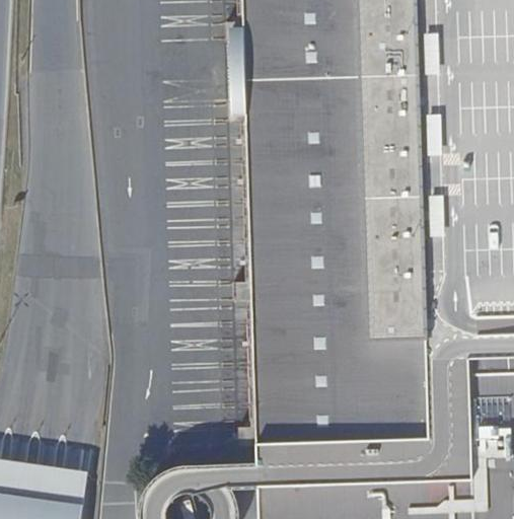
[(513,0),(242,0),(244,22),(244,41),(252,41),(254,102),(246,102),(246,122),(251,282),(252,301),(257,427),(258,446),(262,445),(262,465),(263,486),(263,518),(513,518),(513,0)]
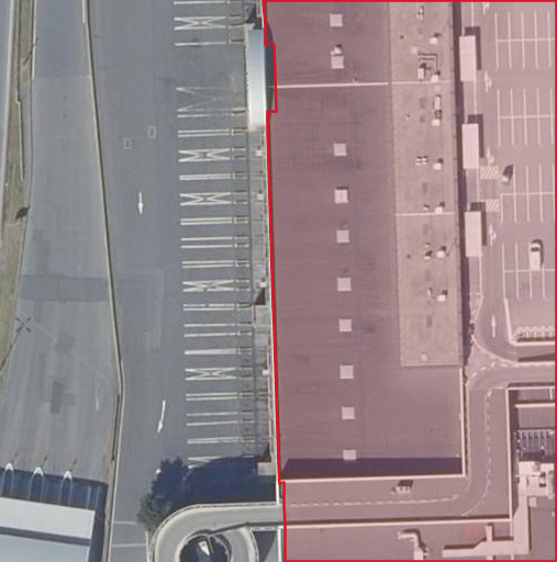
[(265,44),(265,24),(251,24),(251,44),(265,44)]
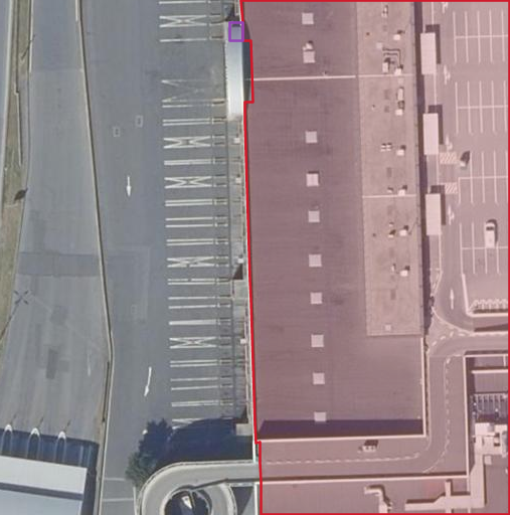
[(231,121),(244,121),(244,102),(231,103),(231,121)]
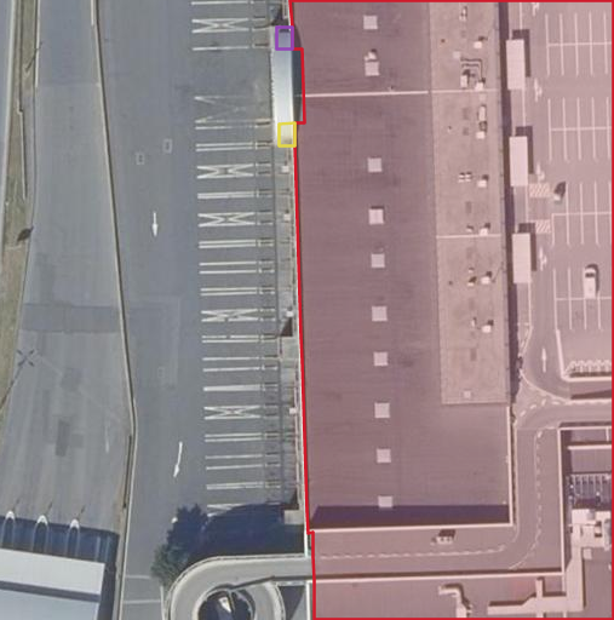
[(285,338),(286,360),(302,360),(300,337),(285,338)]
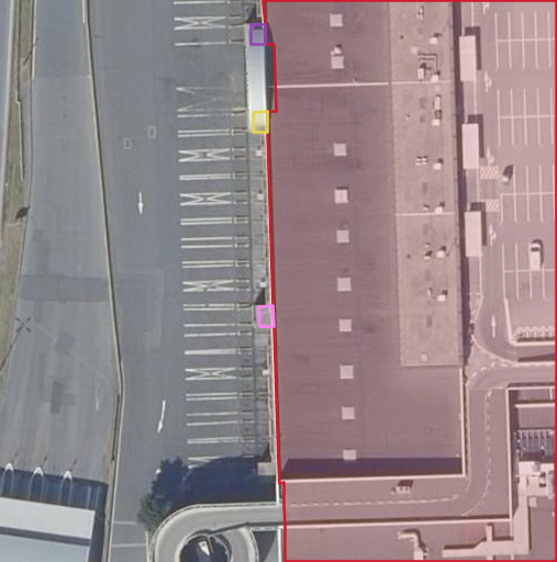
[(278,462),(264,463),(265,483),(279,483),(278,462)]
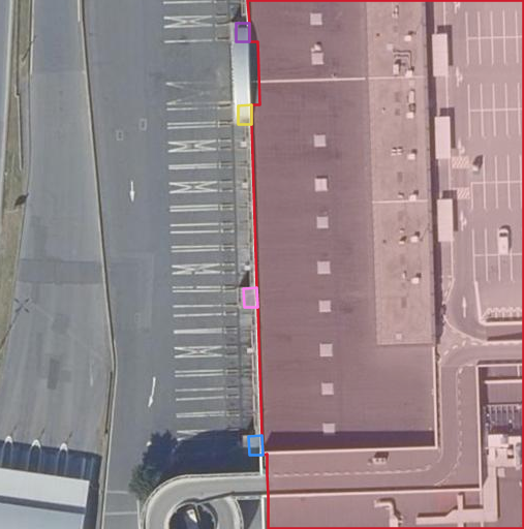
[(0,467),(0,528),(87,528),(94,480),(40,473),(0,467)]
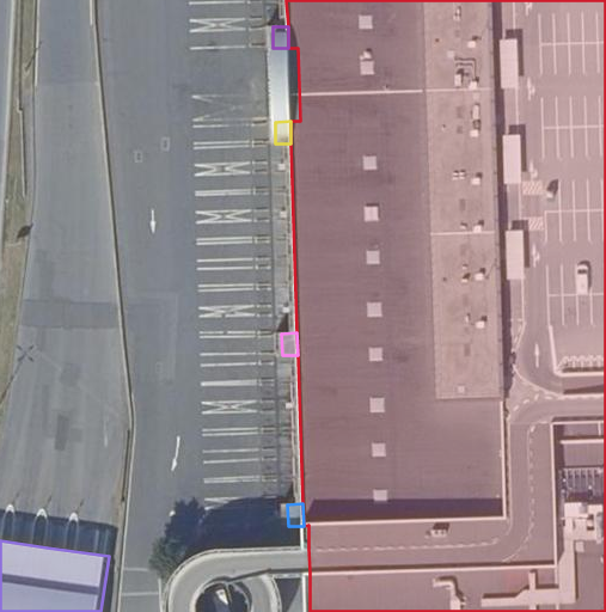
[(275,574),(310,573),(308,549),(224,552),(215,554),(207,556),(197,561),(190,567),(185,571),(182,577),(177,586),(173,595),(172,607),(172,611),(285,611),(286,609),(285,597),(280,582),(275,574)]
